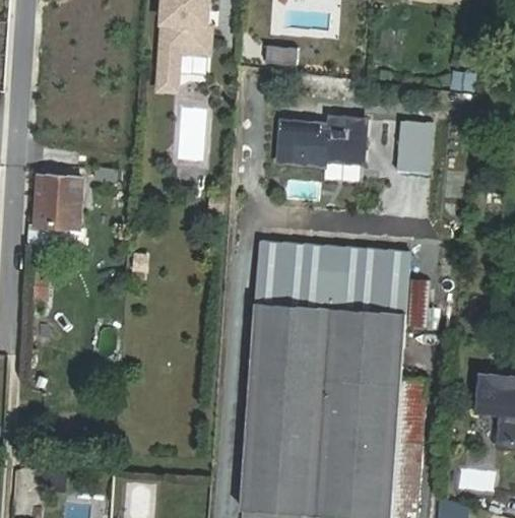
[(164,0),(158,73),(177,75),(179,52),(209,54),(211,25),(207,25),(208,0),(164,0)]
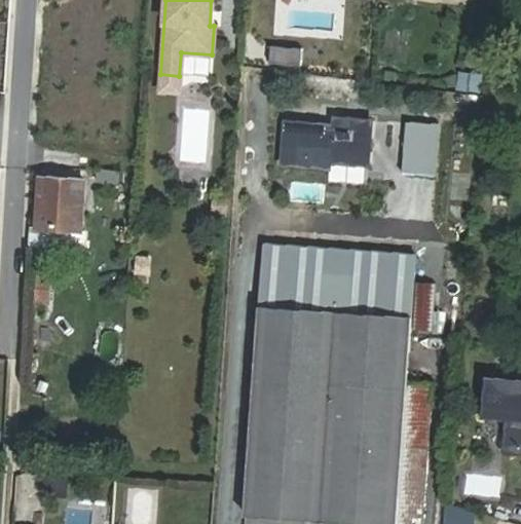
[(178,92),(179,76),(160,74),(159,91),(178,92)]
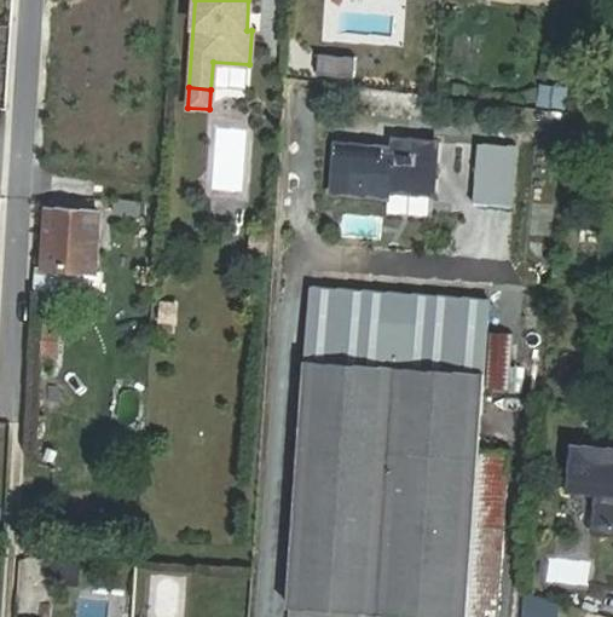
[(331,148),(329,190),(359,192),(358,200),(387,202),(388,194),(429,196),(433,144),(391,142),(391,151),(331,148)]
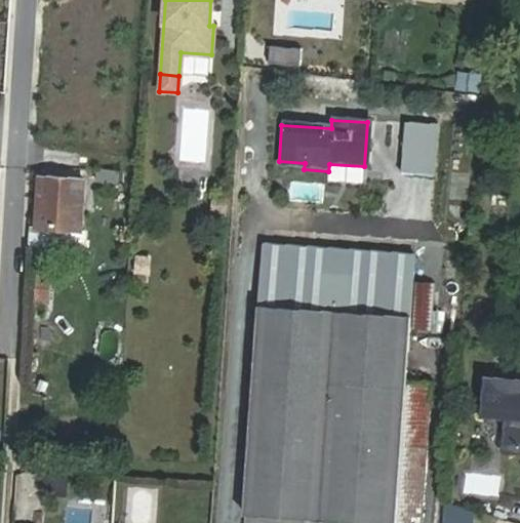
[(433,127),(402,125),(399,175),(430,178),(433,127)]
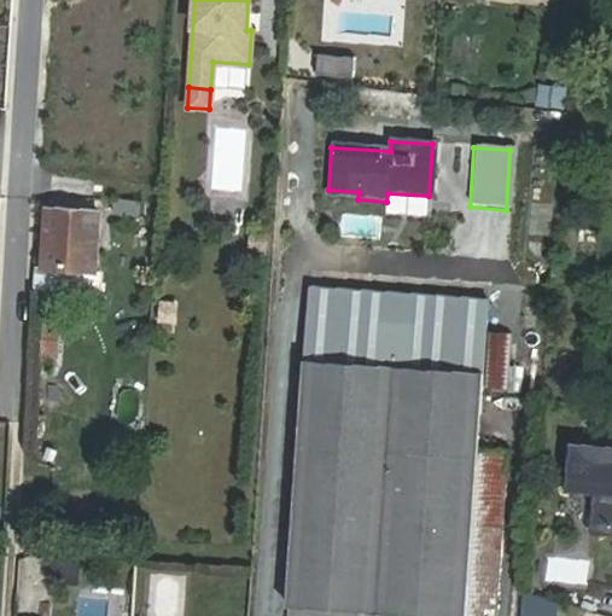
[(92,271),(94,213),(44,209),(40,267),(92,271)]
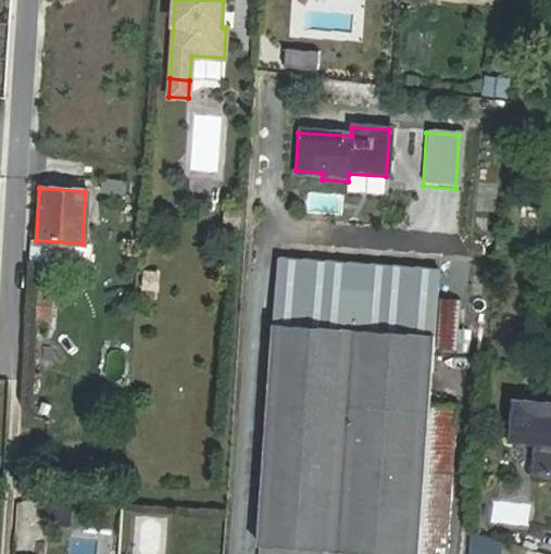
[(330,327),(313,546),(401,553),(442,553),(454,405),(427,403),(436,268),(275,257),(273,284),(333,289),(330,327)]
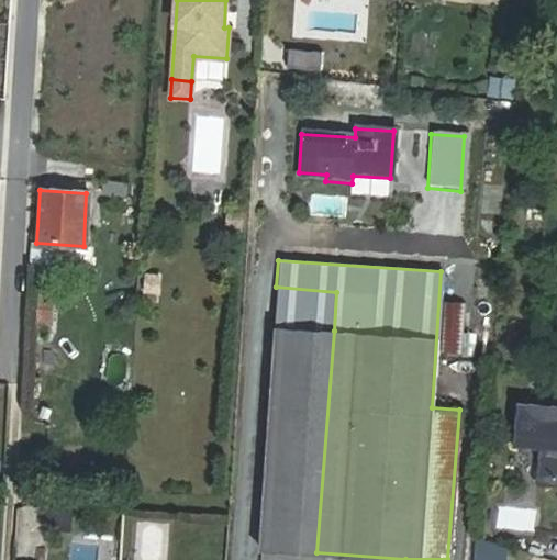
[(257,548),(316,552),(334,331),(336,292),(276,287),(274,326),(257,548)]
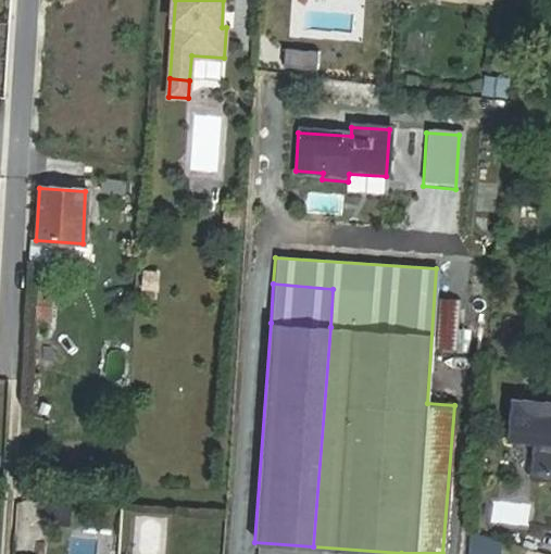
[(550,401),(511,398),(506,441),(530,443),(528,474),(550,475),(550,401)]
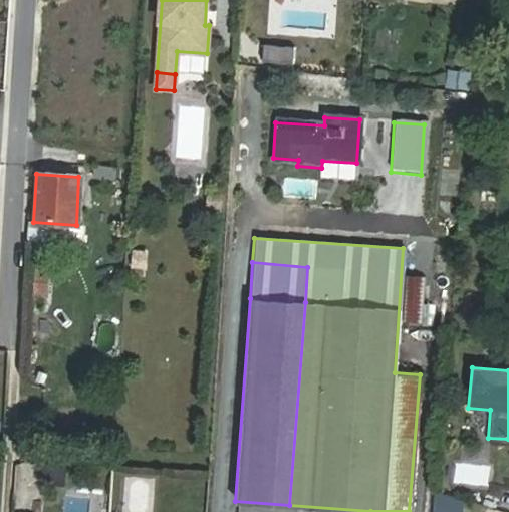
[(433,502),(431,511),(445,511),(446,504),(433,502)]
